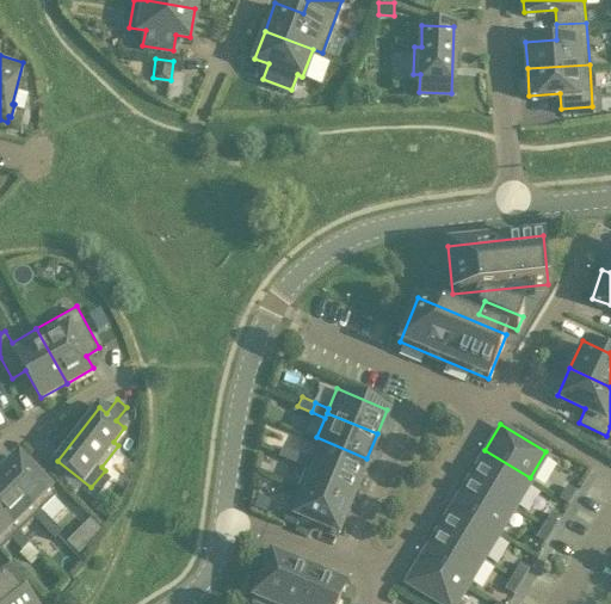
[(291,460),(304,466),(307,461),(357,481),(366,458),(316,437),(309,456),(295,450),(291,460)]
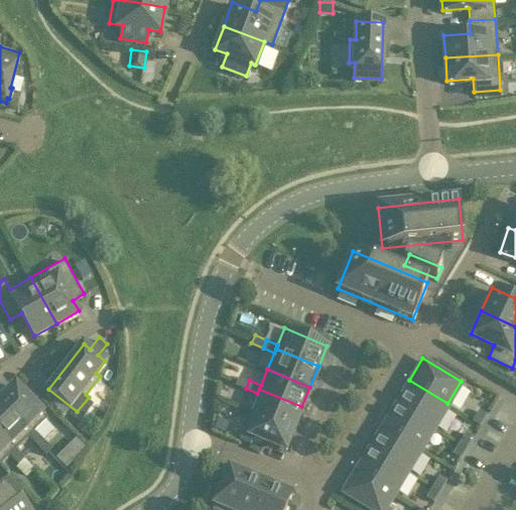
[(234,383),(246,388),(249,380),(238,375),(234,383)]
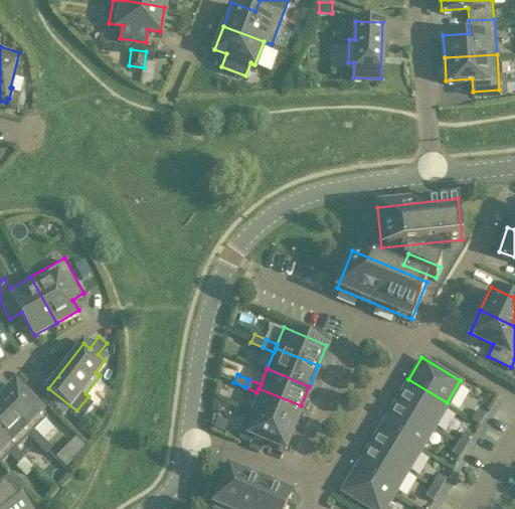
[(395,401),(434,425),(447,402),(408,379),(395,401)]
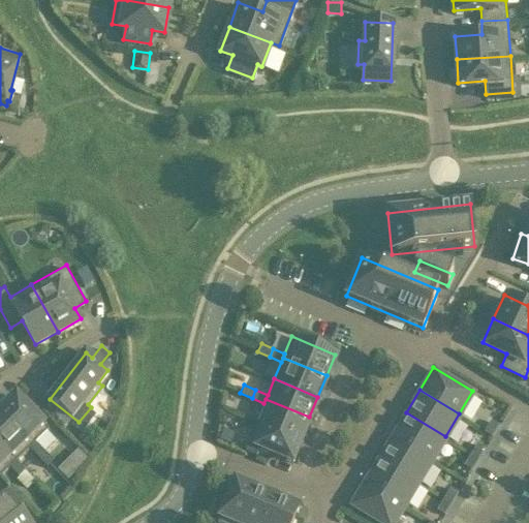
[(0,407),(0,410),(32,442),(29,445),(37,455),(44,449),(35,439),(49,427),(16,393),(0,407)]
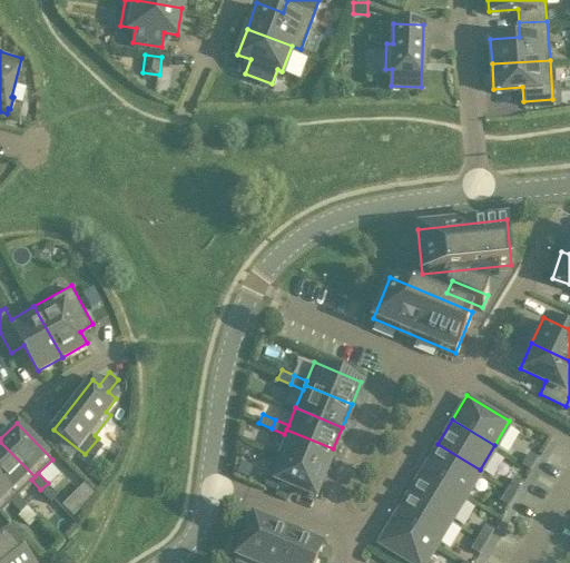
[(277,452),(324,471),(333,448),(286,430),(284,434),(277,452)]
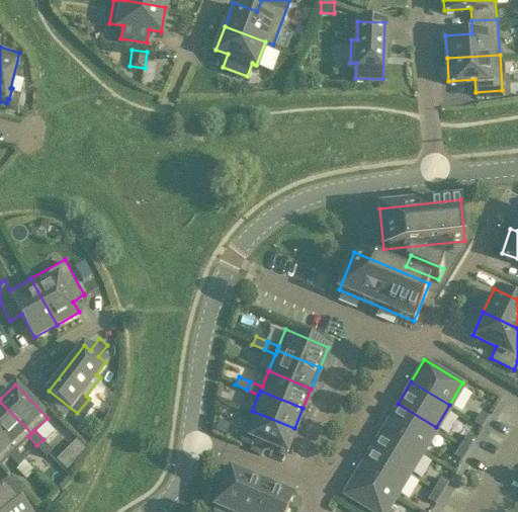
[(0,432),(15,448),(28,436),(31,433),(0,402),(0,432)]
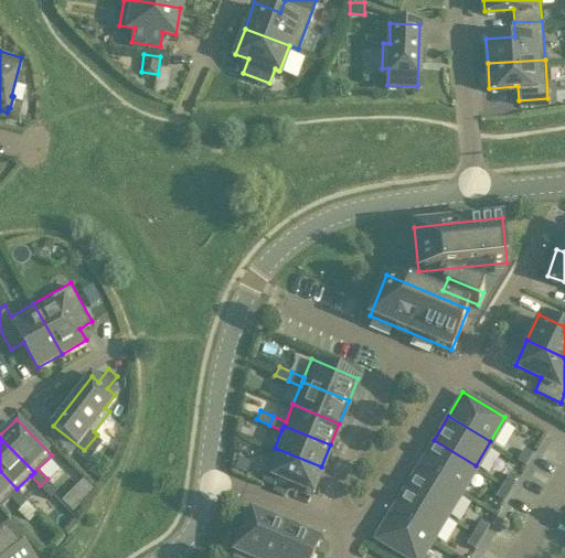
[(476,465),(434,440),(419,464),(460,489),(476,465)]
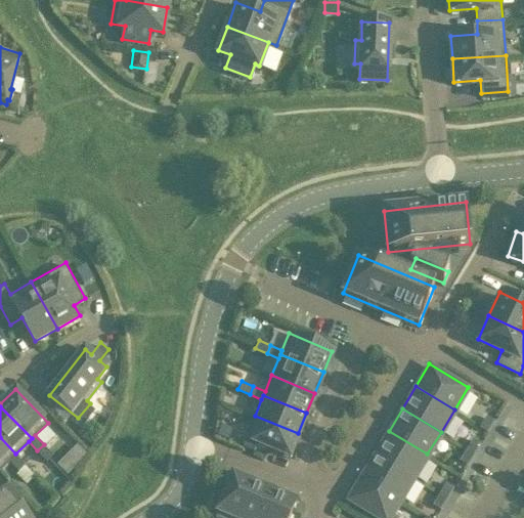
[(479,425),(486,430),(493,419),(485,414),(479,425)]
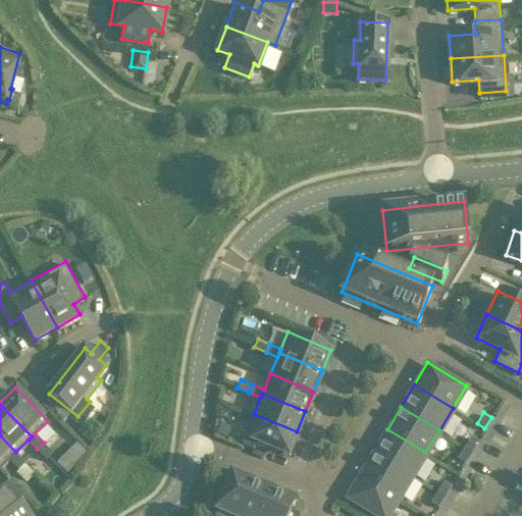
[(297,431),(254,414),(242,443),(252,447),(255,440),(288,453),(297,431)]
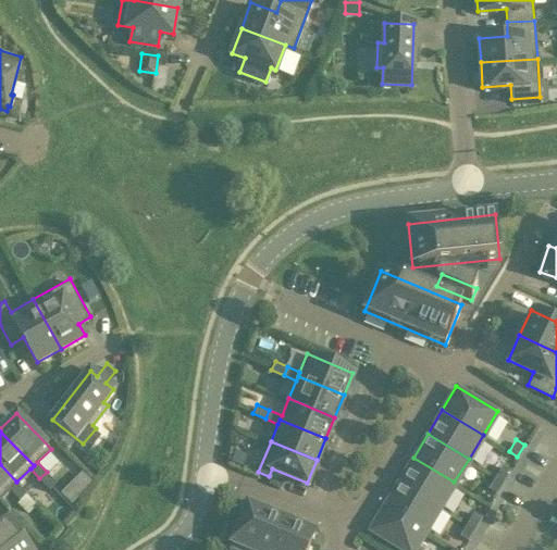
[(454,482),(413,458),(399,480),(440,505),(454,482)]
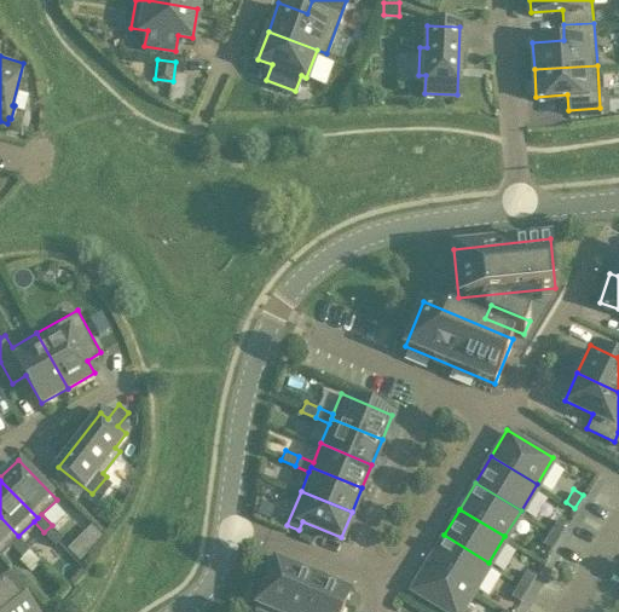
[(550,527),(559,533),(566,520),(557,515),(550,527)]
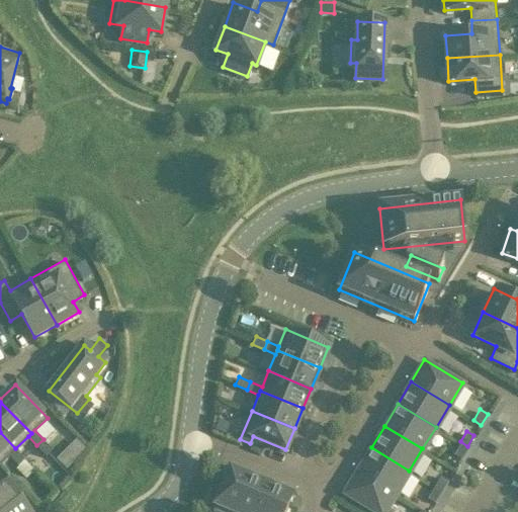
[(15,448),(0,432),(0,463),(9,455),(18,464),(24,458),(15,448)]
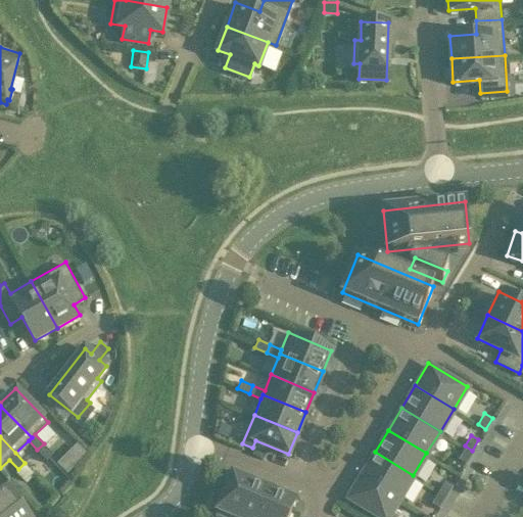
[(78,442),(57,462),(67,473),(88,454),(78,442)]
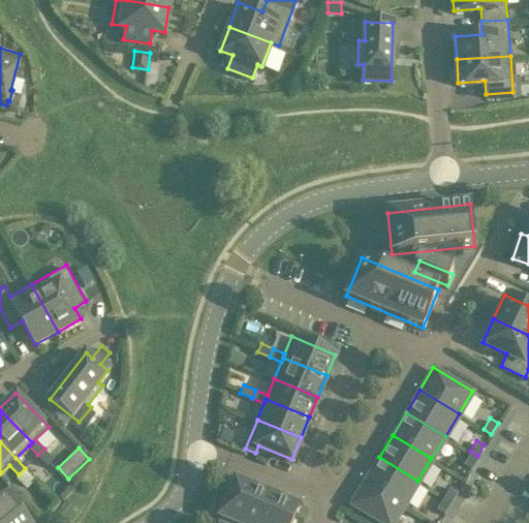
[(44,449),(37,455),(47,464),(53,458),(44,449)]
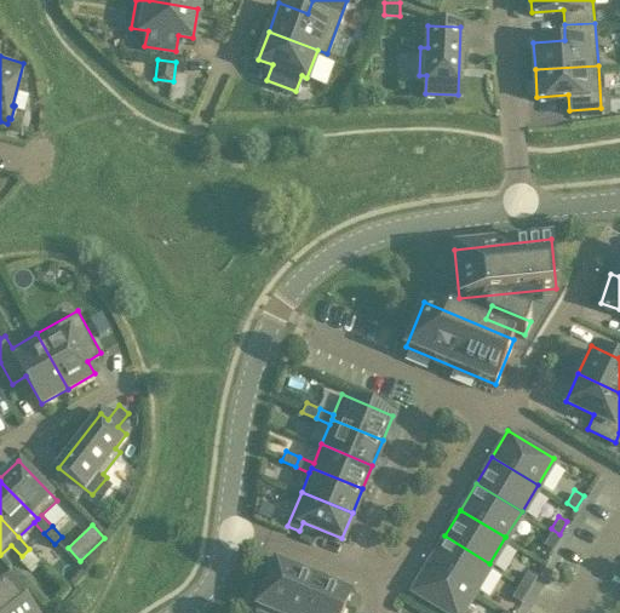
[(560,534),(551,528),(543,542),(551,548),(560,534)]
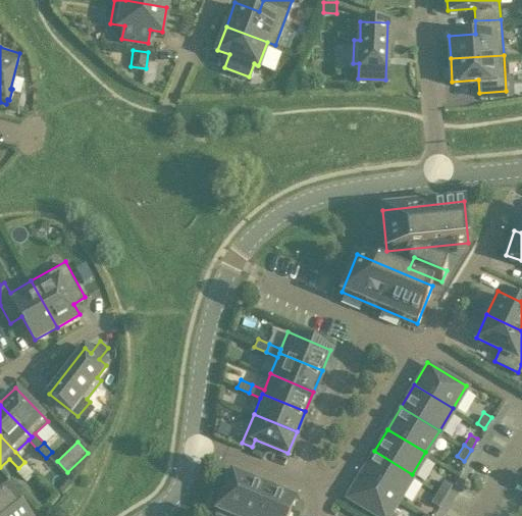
[(412,474),(374,451),(361,473),(399,496),(412,474)]
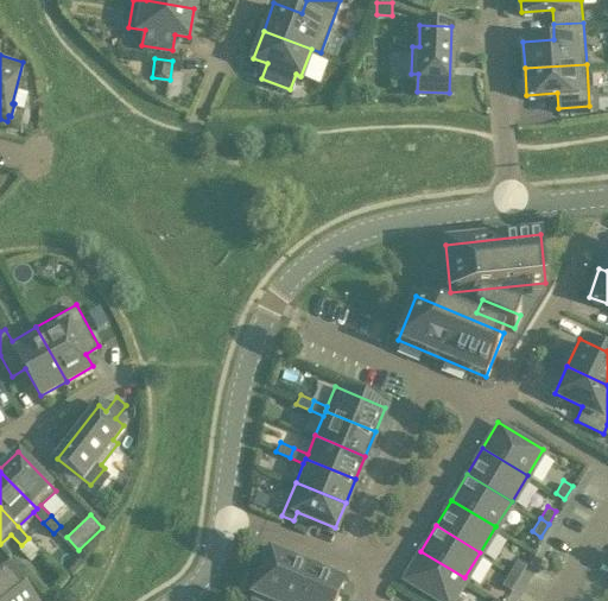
[(277,600),(295,560),(270,549),(249,599),(253,600),(277,600)]
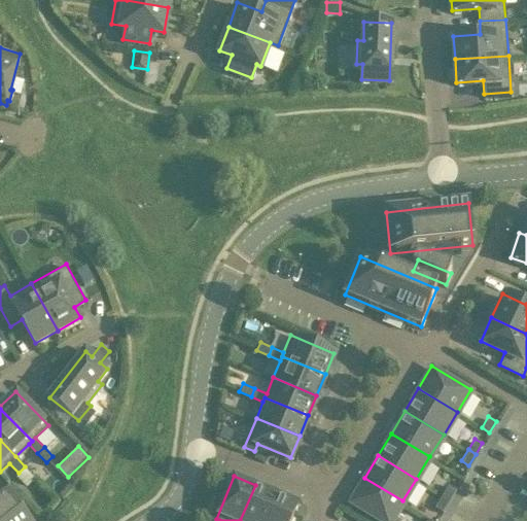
[(390,520),(402,500),(364,478),(350,500),(384,520),(390,520)]
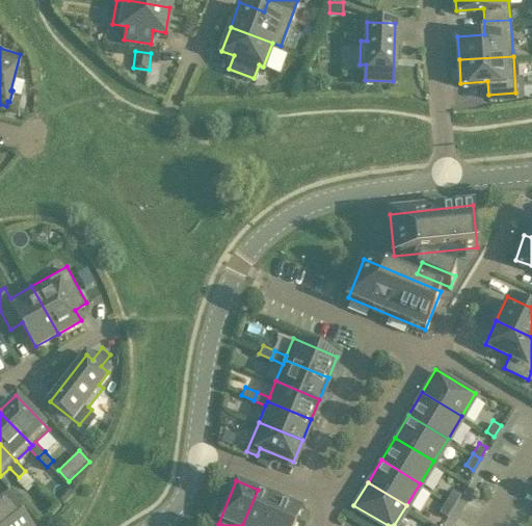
[(445,498),(453,503),(459,492),(452,488),(445,498)]
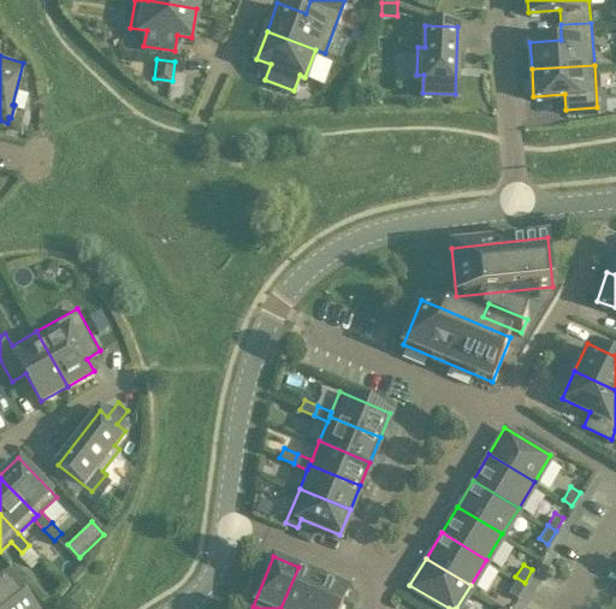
[(298,567),(280,608),(308,608),(323,577),(298,567)]
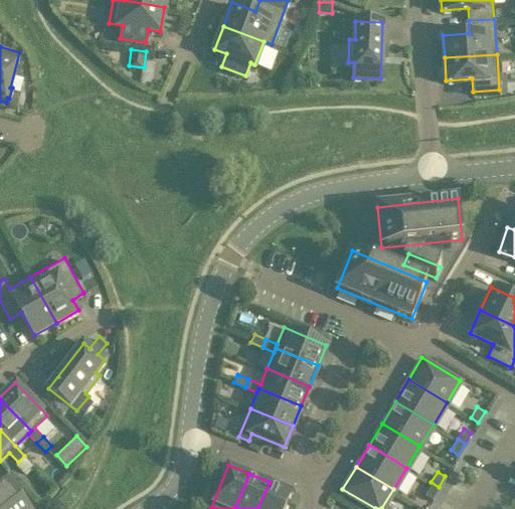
[(270,482),(258,508),(282,508),(290,491),(270,482)]
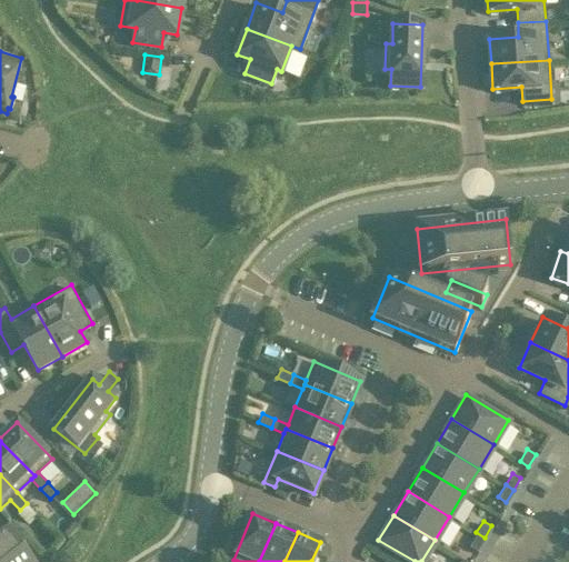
[(485,538),(476,532),(469,544),(477,550),(485,538)]
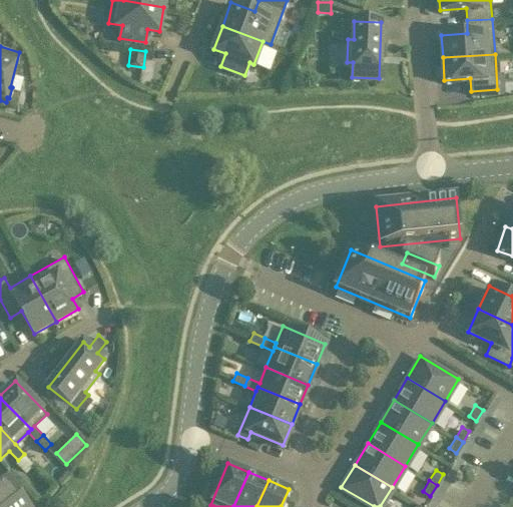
[(25,506),(7,484),(0,489),(0,506),(25,506)]
